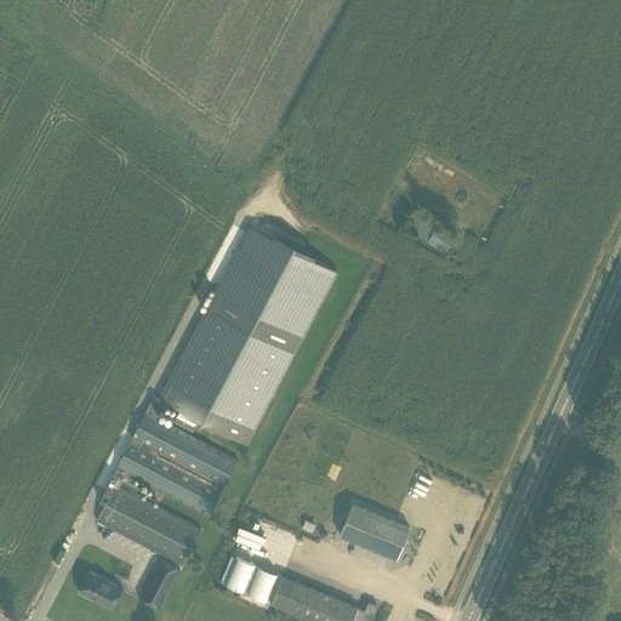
[(414,233),(446,254),(456,238),(425,217),(414,233)]
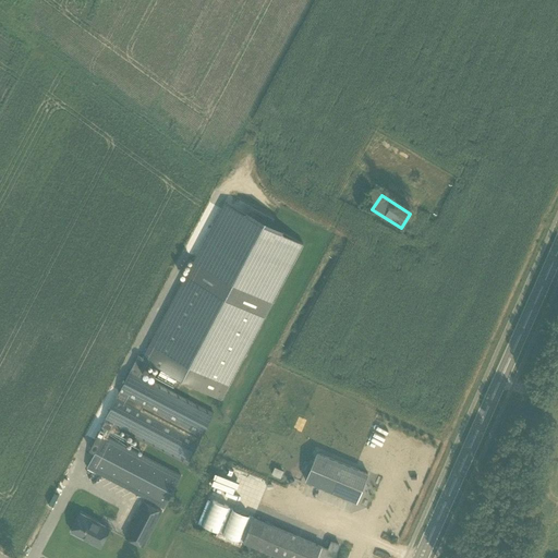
[(86,468),(164,509),(181,477),(107,438),(113,426),(187,464),(215,414),(141,375),(148,361),(221,399),(303,244),(270,227),(275,219),(251,207),(247,215),(225,203),(143,358),(138,355),(105,421),(106,422),(91,449),(95,452),(86,468)]
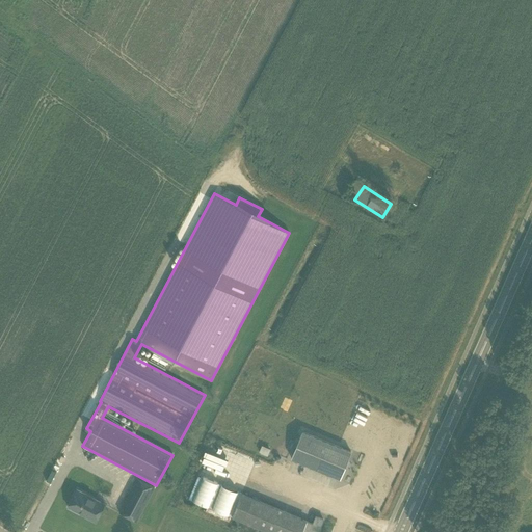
[(292,458),(340,479),(343,471),(346,470),(349,462),(347,460),(351,452),(302,432),(292,458)]
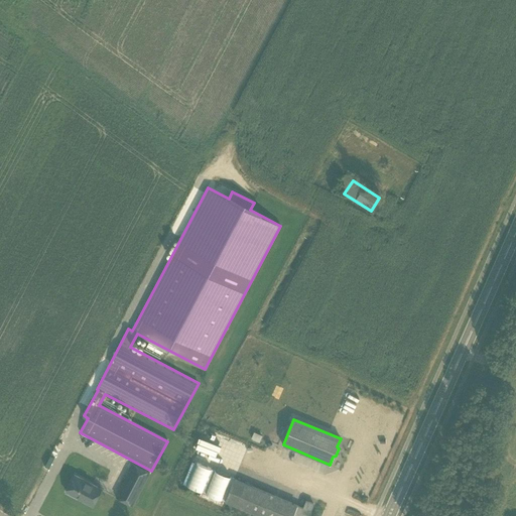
[(254,432),(251,438),(260,442),(263,435),(254,432)]
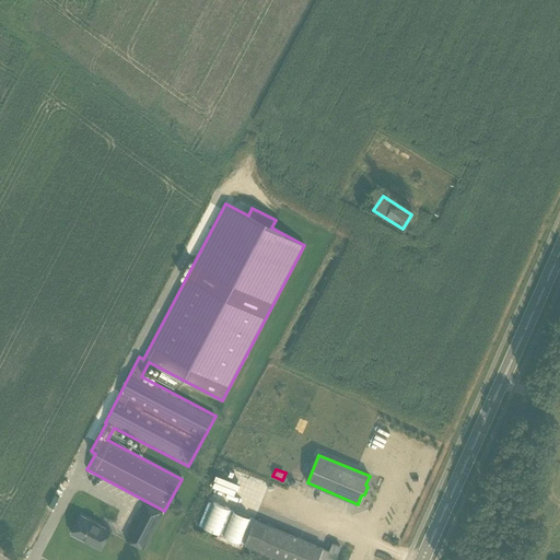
[(237,516),(245,497),(223,487),(216,506),(237,516)]
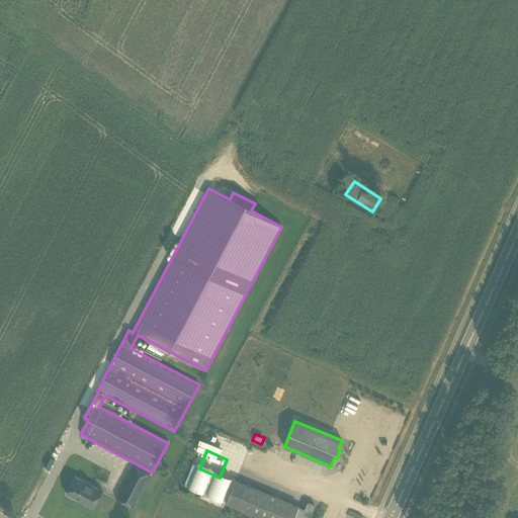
[(117,499),(135,507),(151,475),(135,466),(117,499)]
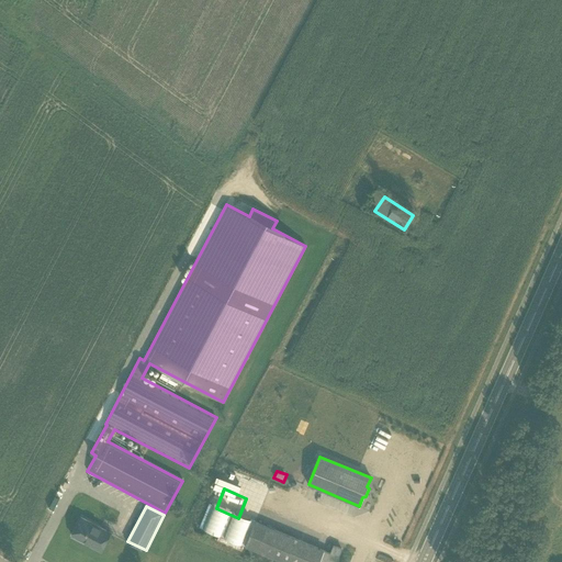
[(71,536),(101,551),(105,541),(110,534),(81,518),(77,526),(71,536)]
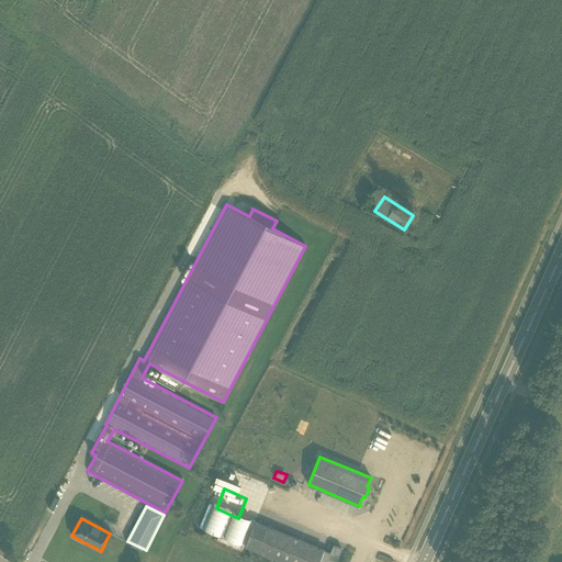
[(246,547),(282,561),(335,561),(341,549),(334,546),(330,553),(256,521),(246,547)]
